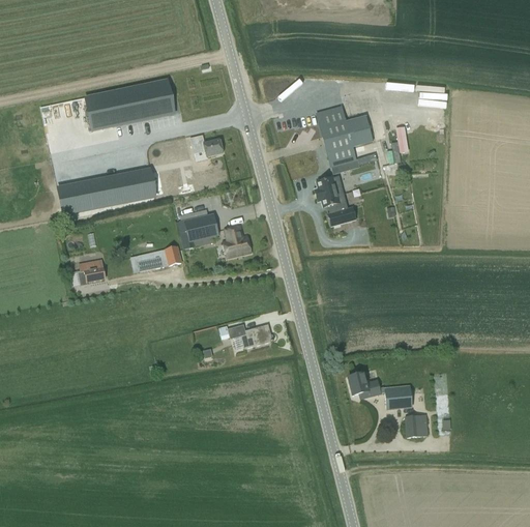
[(341,74),(306,87),(310,92),(343,79),(341,74)]
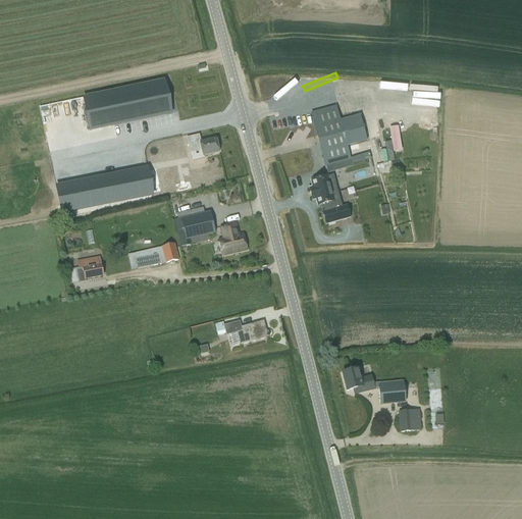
[(124,124),(171,115),(165,83),(118,92),(124,124)]
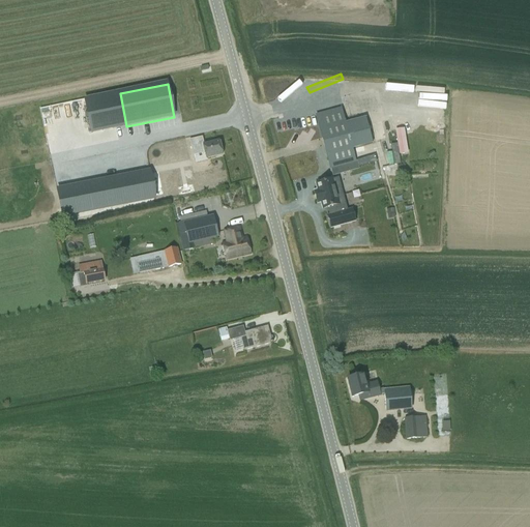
[(355,159),(351,145),(345,121),(341,105),(316,112),(328,158),(330,167),(355,159)]
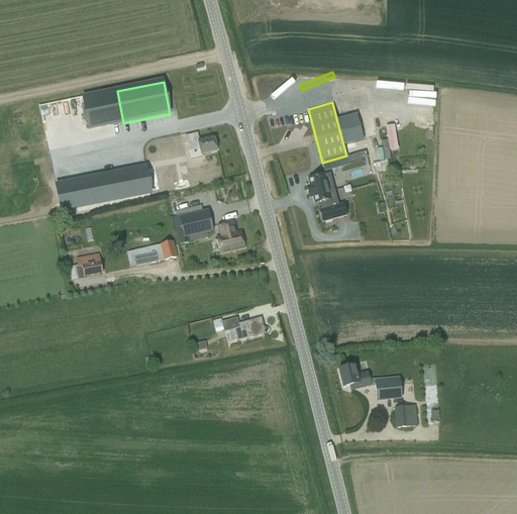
[(383,103),(378,105),(390,129),(395,126),(383,103)]
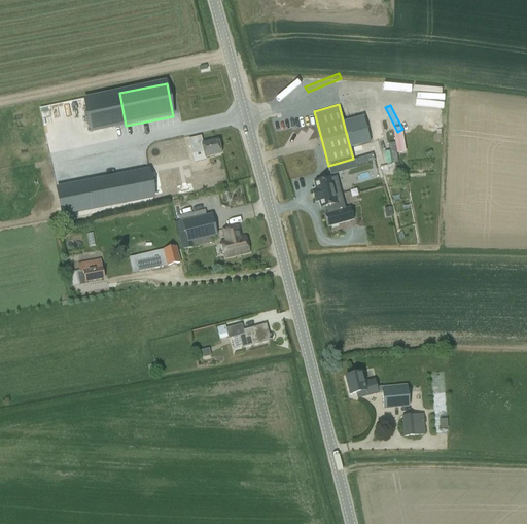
[(205,155),(220,151),(217,138),(203,141),(201,134),(188,137),(191,152),(203,149),(205,155)]
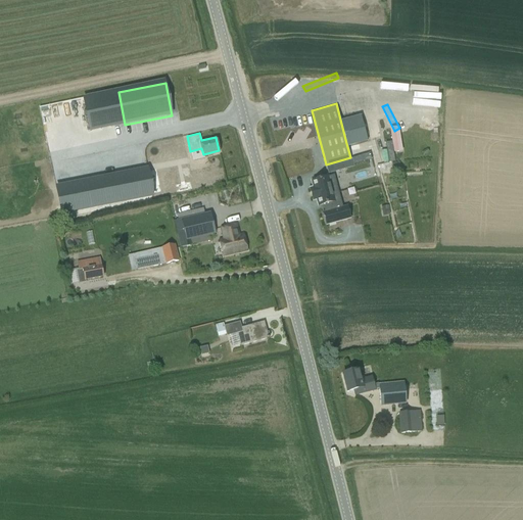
[(101,139),(16,154),(21,182),(106,167),(101,139)]
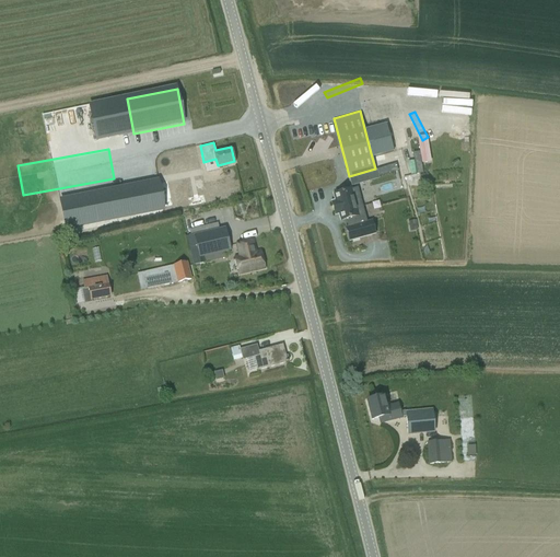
[(397,169),(396,162),(376,166),(378,174),(397,169)]
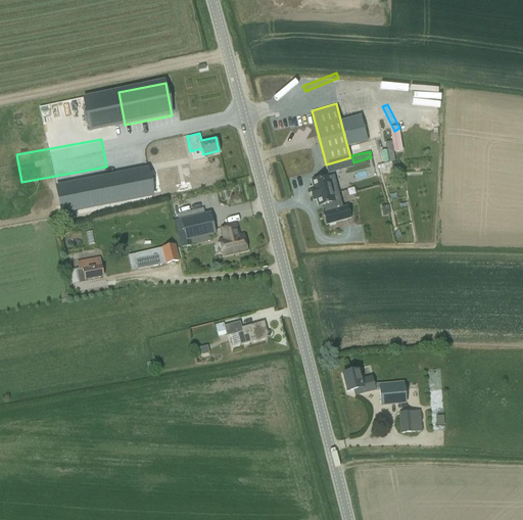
[(148,167),(57,185),(62,210),(153,193),(148,167)]
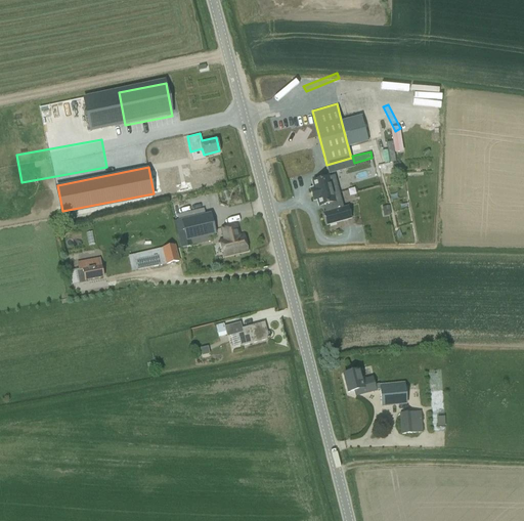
[(319,175),(314,177),(314,179),(312,179),(314,185),(311,186),(314,199),(317,198),(319,203),(324,202),(326,211),(324,211),(328,222),(351,216),(347,205),(338,208),(335,200),(336,199),(333,191),(339,190),(337,183),(331,184),(329,175),(320,177),(319,175)]
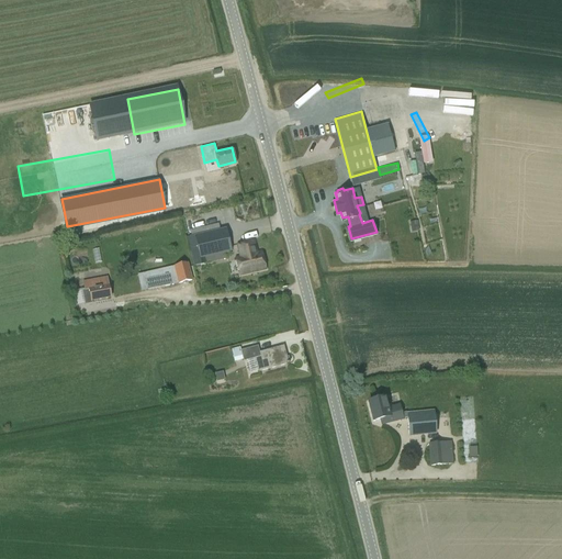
[(194,234),(187,235),(193,264),(205,261),(226,256),(225,250),(232,249),(226,226),(194,234)]
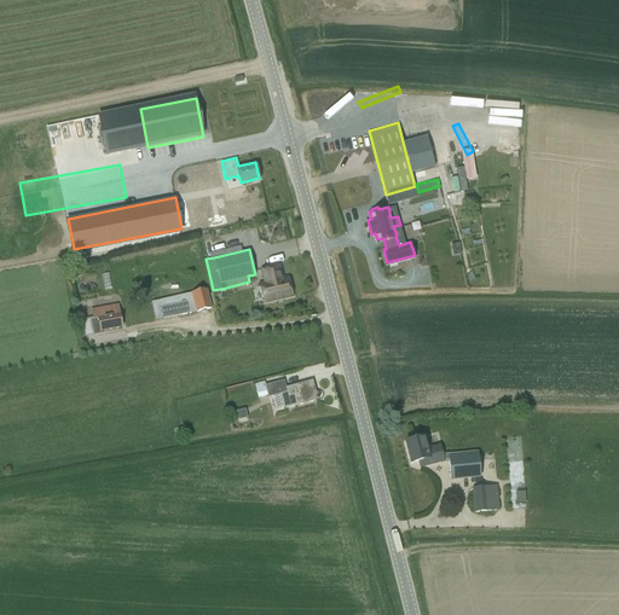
[(265,279),(260,280),(265,300),(291,293),(287,274),(282,276),(279,264),(261,268),(265,279)]
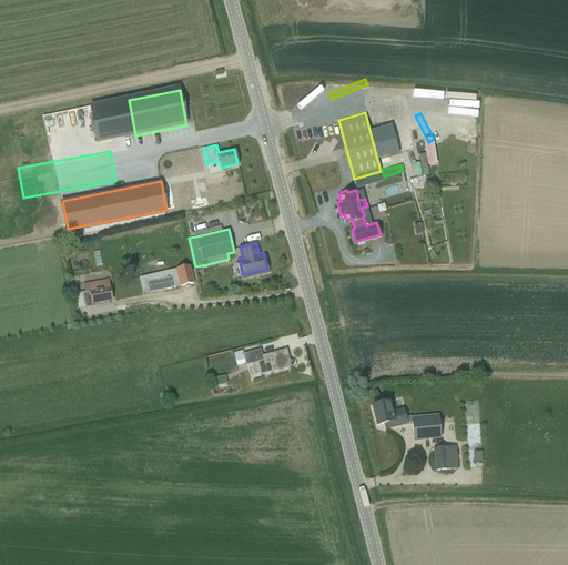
[(180,283),(193,280),(190,263),(176,266),(180,283)]
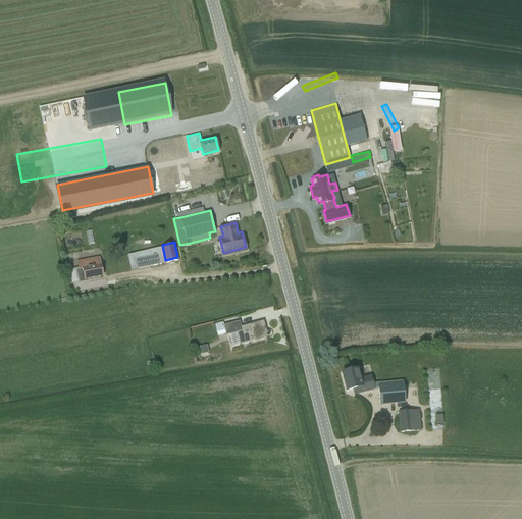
[(156,262),(165,260),(162,245),(153,248),(156,262)]
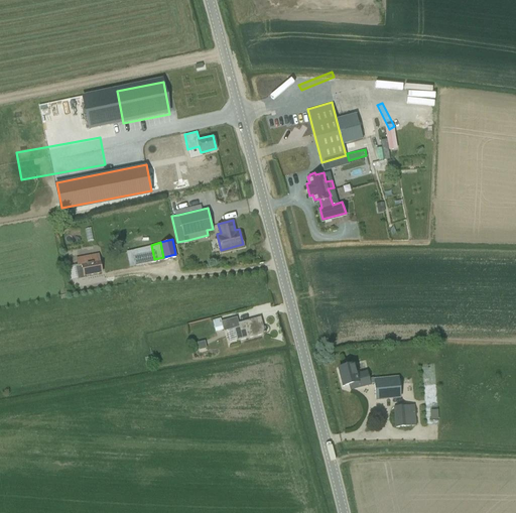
[(127,250),(130,265),(137,263),(134,249),(127,250)]
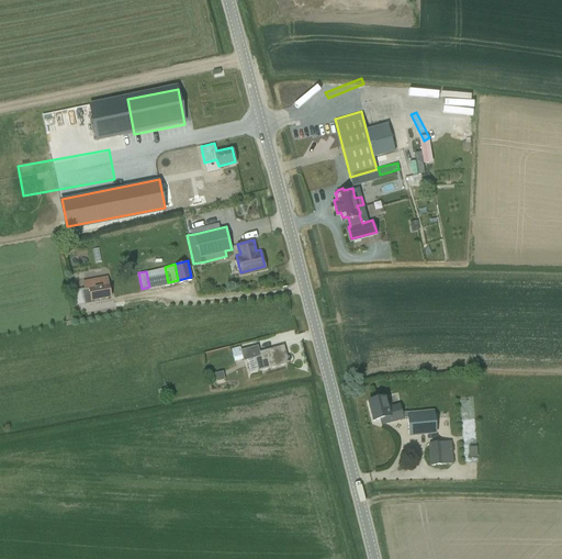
[(85,287),(81,288),(85,302),(92,301),(91,298),(111,293),(107,274),(82,278),(85,287)]
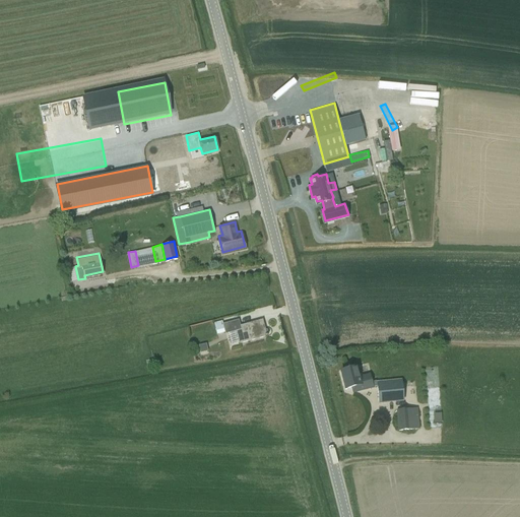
[(225,332),(236,329),(239,341),(266,334),(262,318),(240,324),(238,318),(222,322),(221,318),(213,321),(216,332),(224,330),(225,332)]
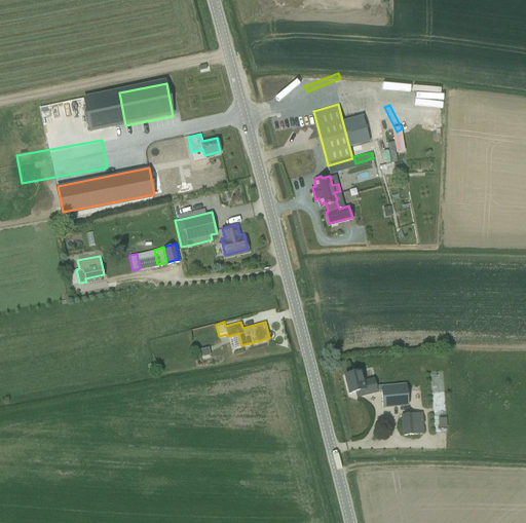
[(345,377),(343,377),(344,383),(346,382),(348,393),(365,387),(366,394),(376,391),(373,379),(363,382),(361,371),(344,375),(345,377)]
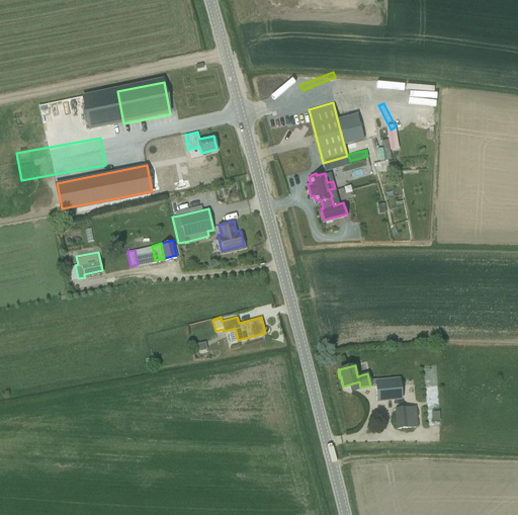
[(401,379),(375,381),(376,400),(402,398),(401,379)]
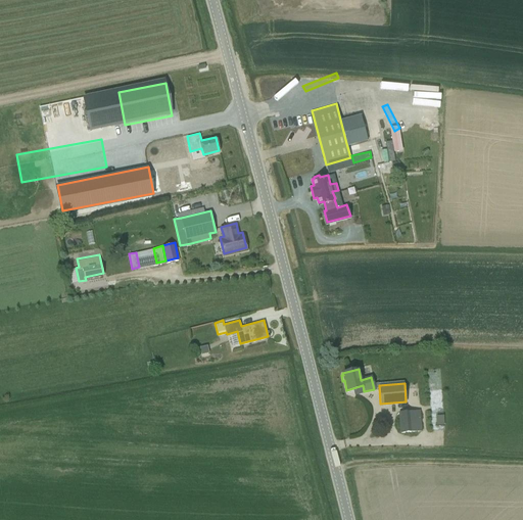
[(399,410),(400,430),(422,428),(421,409),(399,410)]
